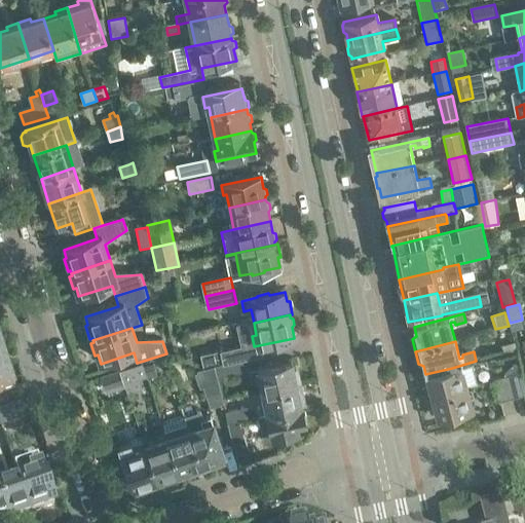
[(516,352),(513,343),(501,347),(504,357),(516,352)]
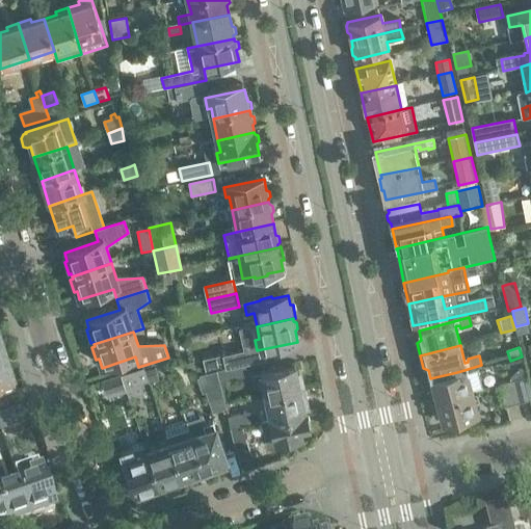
[(247,351),(198,361),(201,374),(249,364),(247,351)]
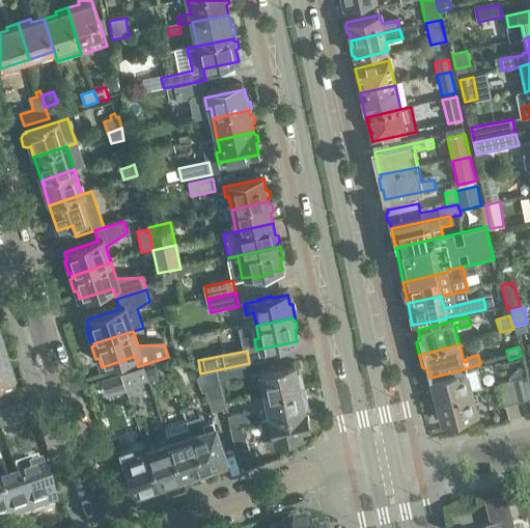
[(154,364),(143,368),(148,382),(159,380),(154,364)]
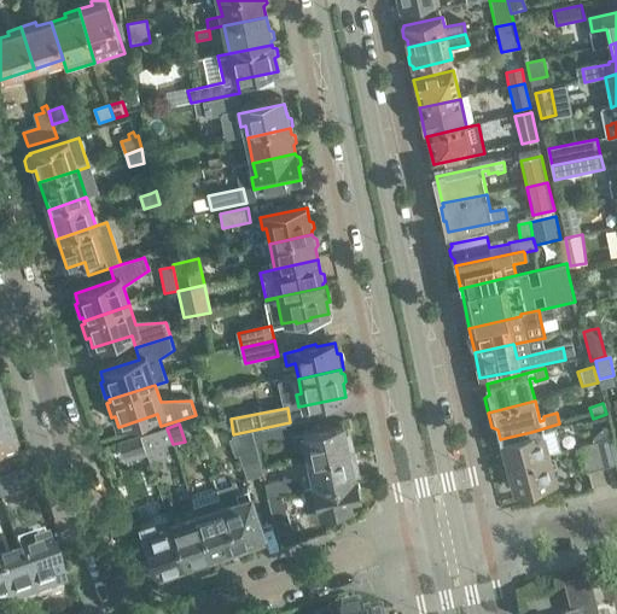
[(252,432),(255,444),(292,436),(290,424),(252,432)]
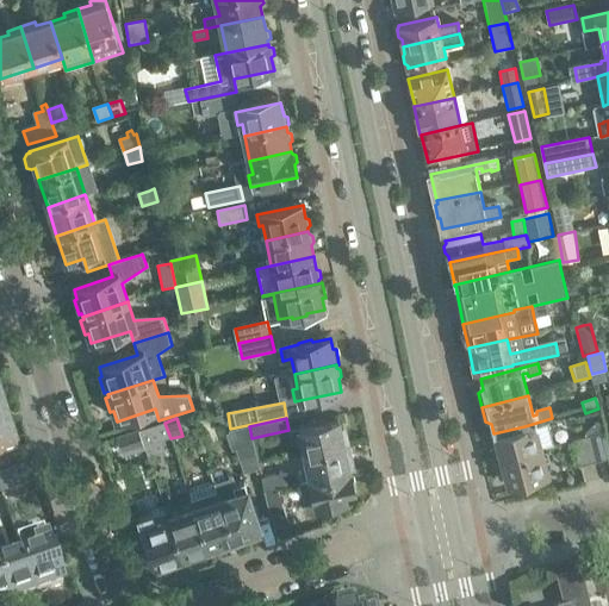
[(302,442),(304,456),(349,447),(349,445),(348,445),(346,431),(341,432),(340,422),(293,430),(296,443),(302,442)]
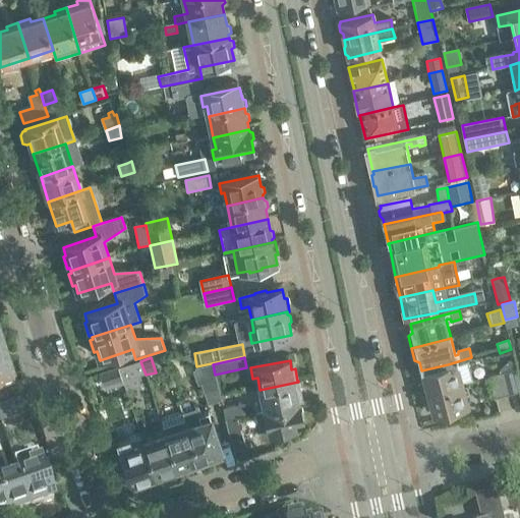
[(423,394),(423,395),(463,384),(473,381),(468,362),(449,367),(448,364),(421,370),(425,384),(419,387),(423,394)]
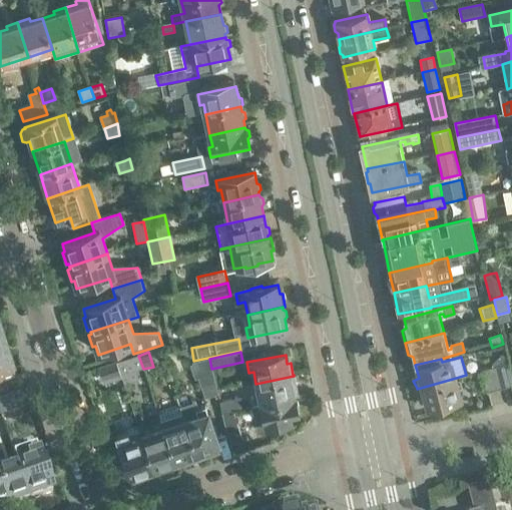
[(8,359),(0,361),(0,387),(15,383),(8,359)]
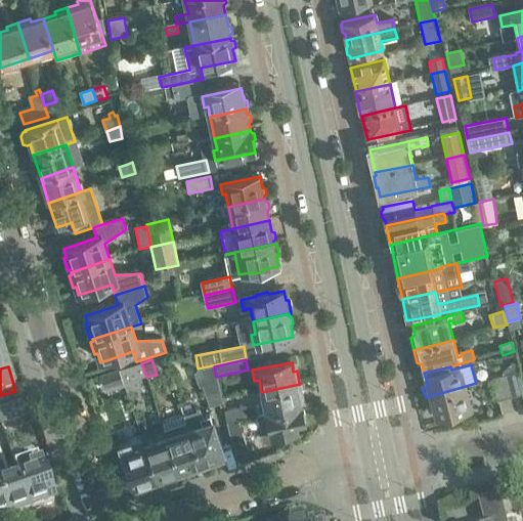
[(222,403),(216,377),(214,366),(202,368),(210,407),(222,403)]
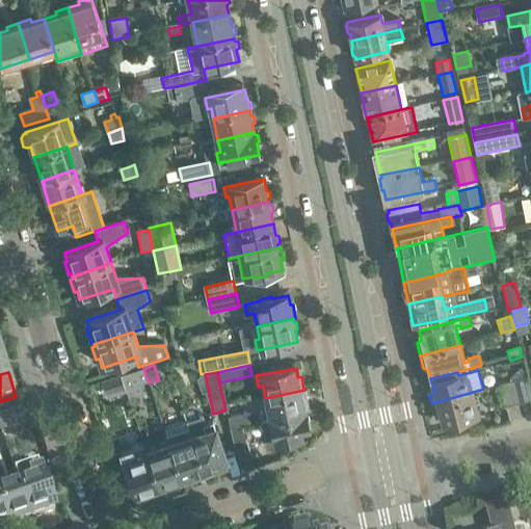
[(126,394),(121,376),(102,382),(107,400),(126,394)]
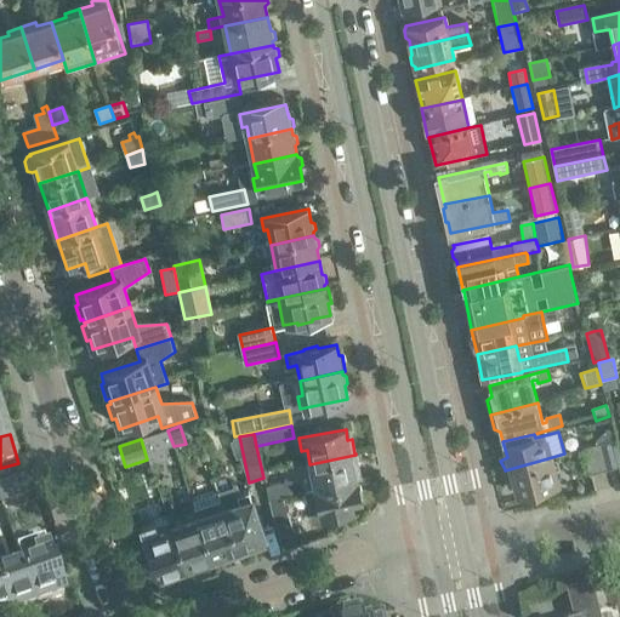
[(613,441),(598,445),(606,472),(619,468),(619,463),(613,441)]
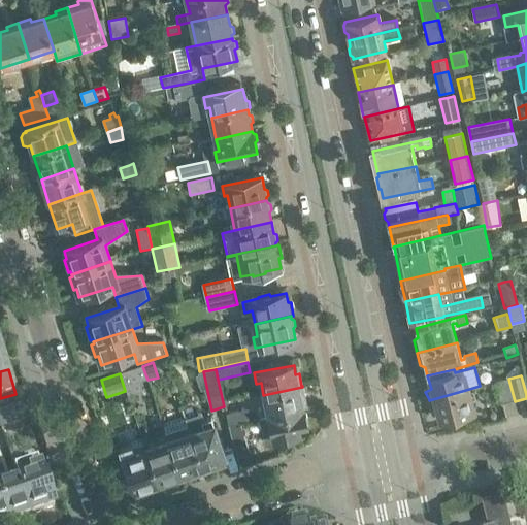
[(508,379),(497,382),(502,404),(515,401),(508,379)]
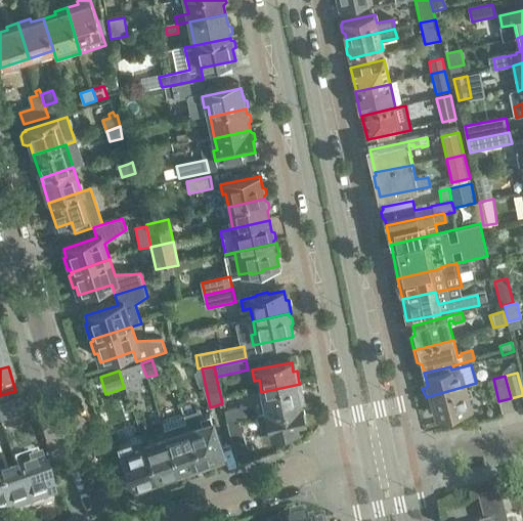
[(261,392),(266,415),(301,407),(300,401),(303,401),(299,385),(301,385),(300,384),(261,392)]
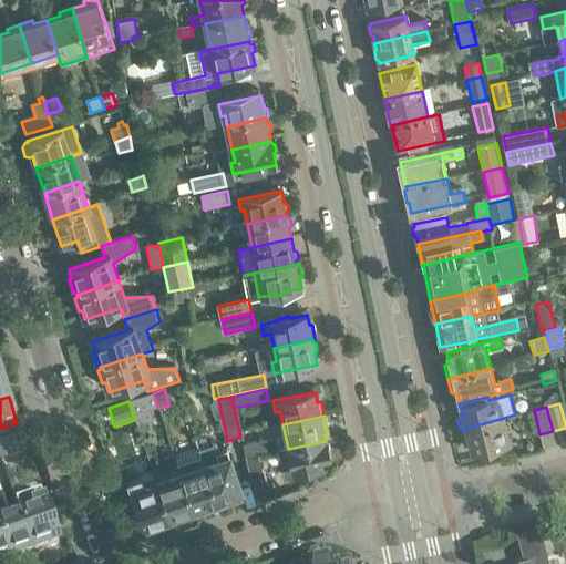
[(504,418),(461,430),(461,431),(461,440),(469,440),(472,452),(492,448),(501,453),(505,443),(511,442),(504,418)]
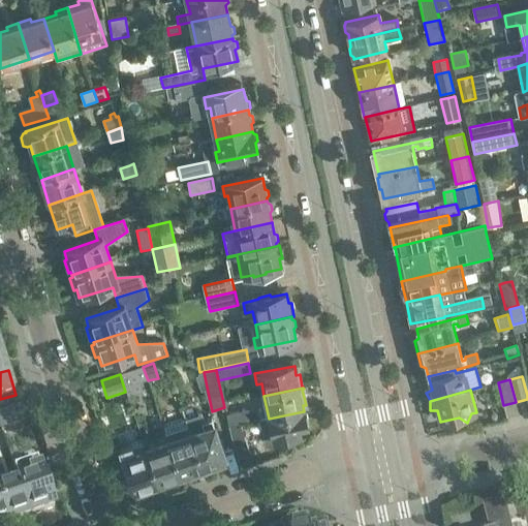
[(21,410),(0,416),(0,421),(3,431),(25,424),(21,410)]
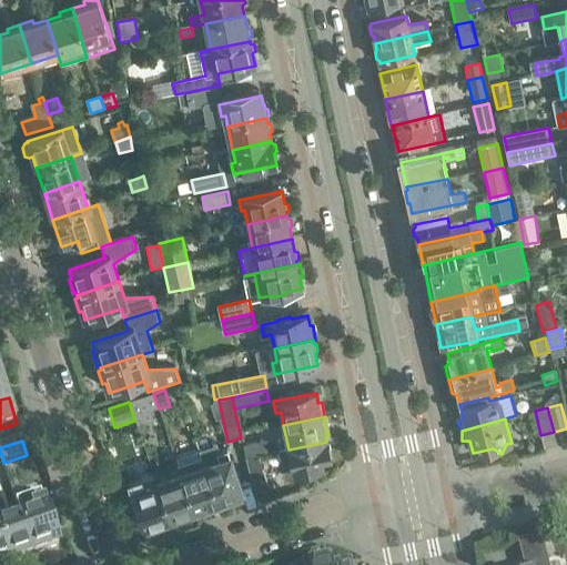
[(326,442),(289,450),(280,452),(285,476),(323,467),(322,461),(330,458),(328,455),(332,452),(331,446),(326,445),(326,442)]
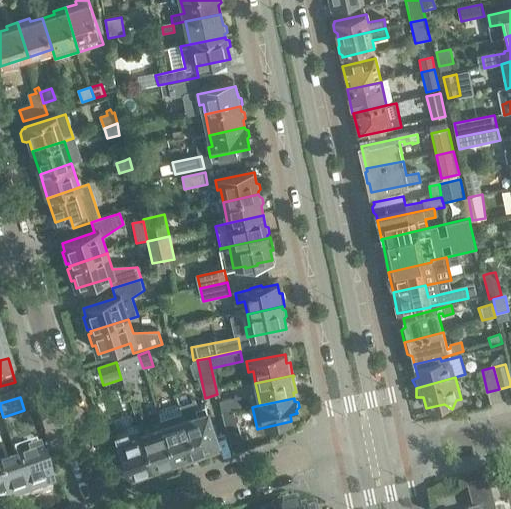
[(222,413),(233,411),(242,408),(240,399),(220,404),(222,413)]
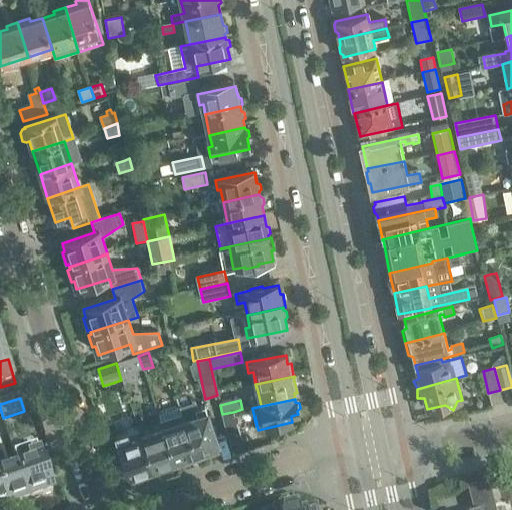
[(180,408),(181,410),(185,421),(197,455),(200,454),(202,455),(209,453),(209,451),(219,447),(206,407),(198,410),(195,403),(181,408),(180,408)]
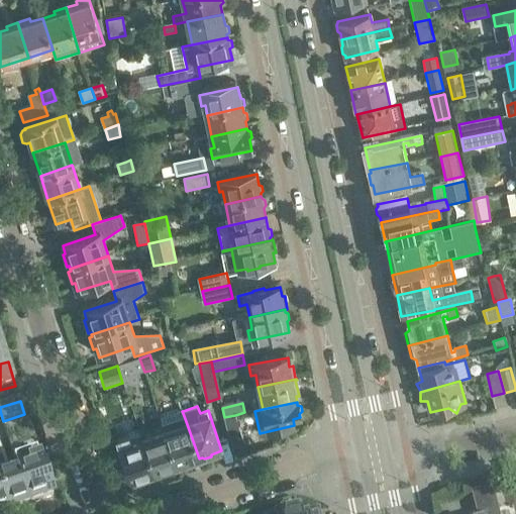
[(245,445),(235,415),(224,417),(227,428),(234,448),(245,445)]
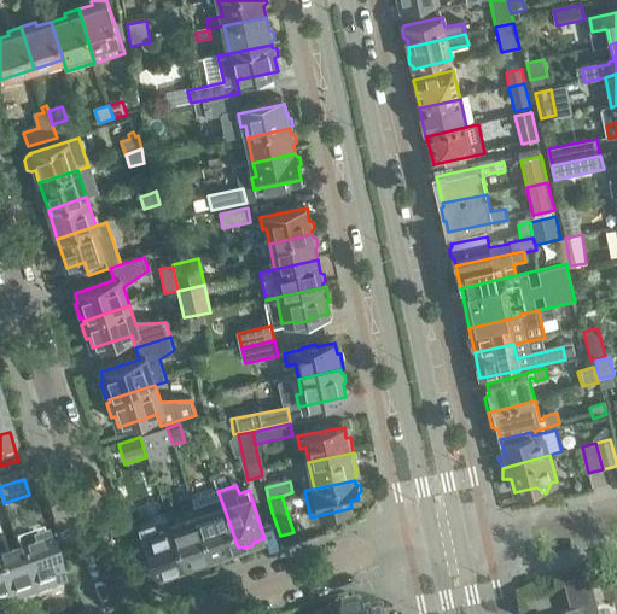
[(195,507),(168,516),(186,566),(198,561),(201,563),(209,560),(209,557),(213,556),(198,515),(195,507)]
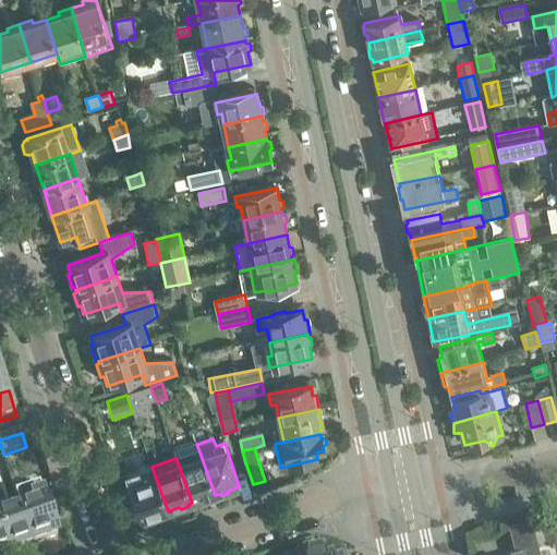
[(202,458),(179,466),(192,503),(193,503),(195,504),(203,502),(204,498),(215,495),(202,458)]
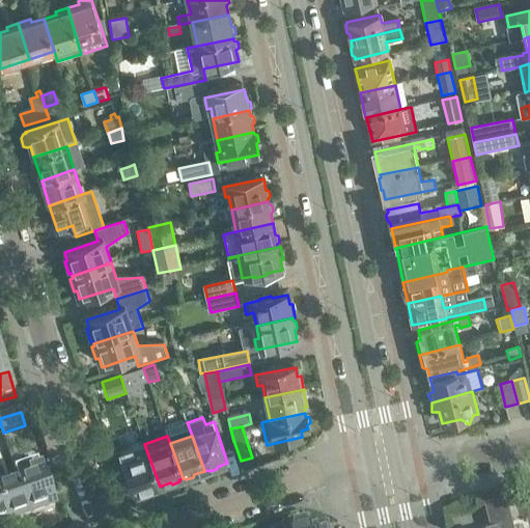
[(144,444),(121,452),(137,494),(147,491),(148,492),(157,490),(157,487),(160,487),(144,444)]
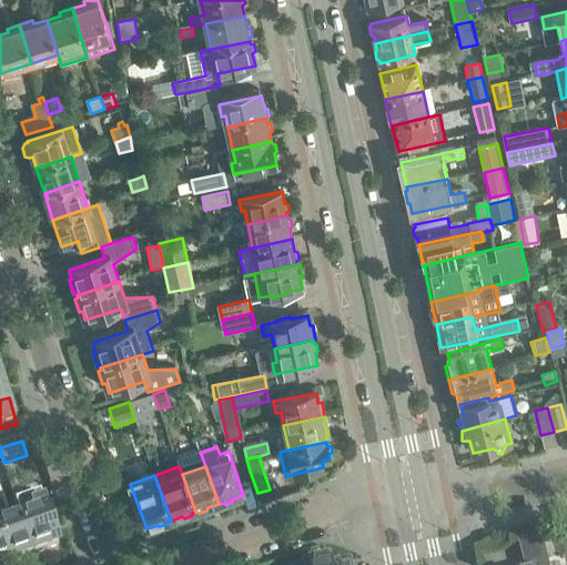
[(36,515),(23,520),(37,557),(38,557),(40,558),(48,556),(49,553),(60,550),(44,505),(33,508),(36,515)]
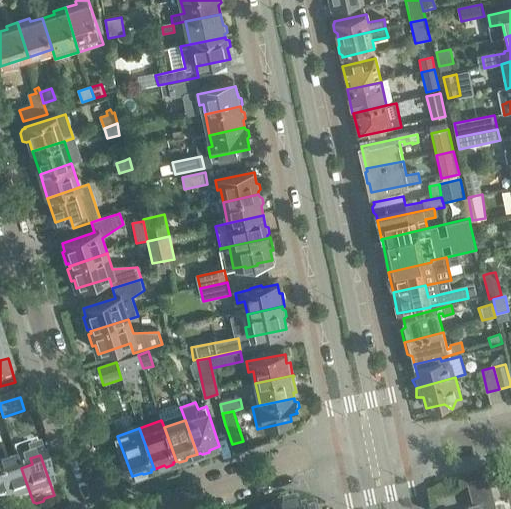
[(0,475),(0,479),(9,508),(21,508),(22,506),(33,502),(21,468),(0,475)]
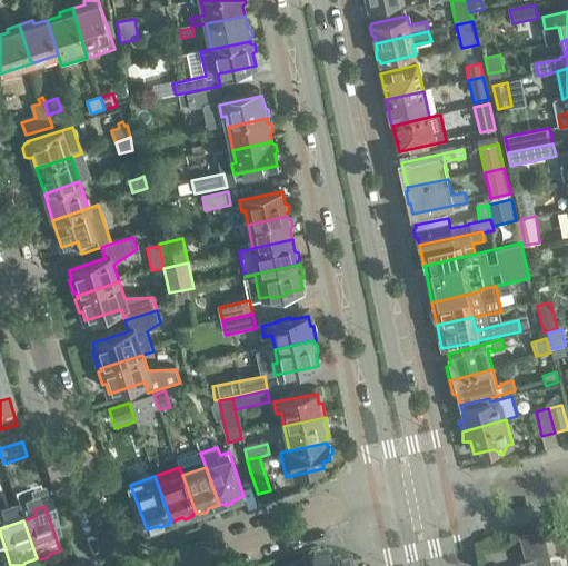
[(0,533),(0,565),(10,565),(0,533)]
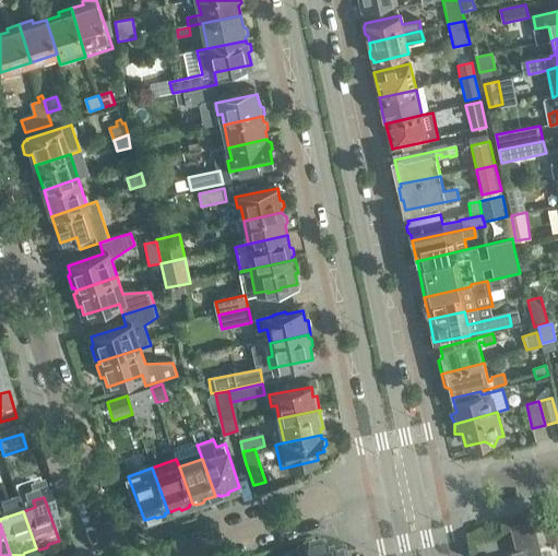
[(539,555),(535,533),(511,539),(514,555),(539,555)]
